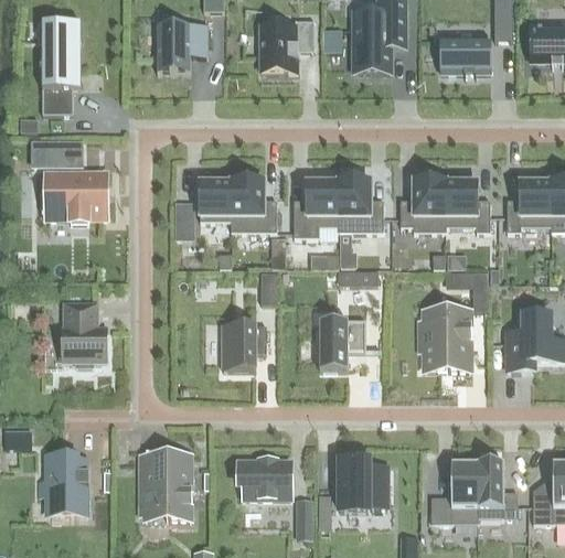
[(202,0),(203,11),(224,11),(223,0),(202,0)]
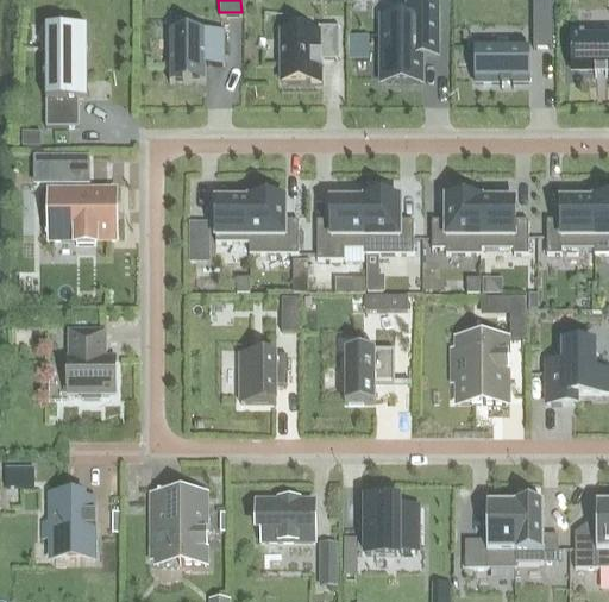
[(381,13),(381,79),(422,79),(422,51),(438,51),(438,0),(406,0),(406,13),(381,13)]
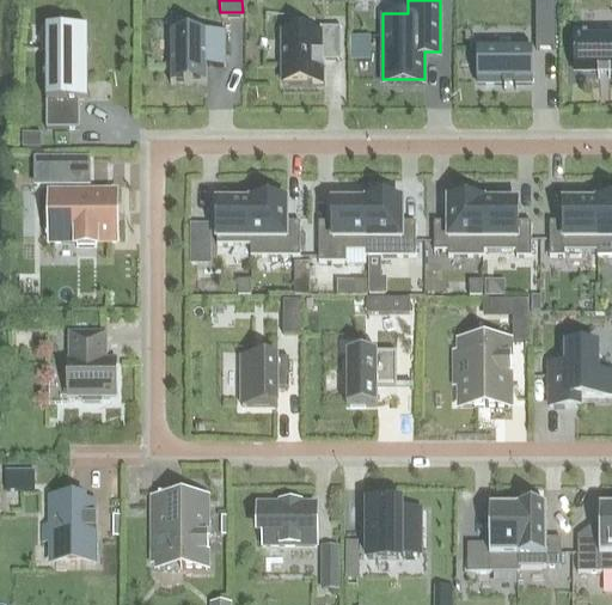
[(534,0),(536,44),(555,44),(555,0),(534,0)]
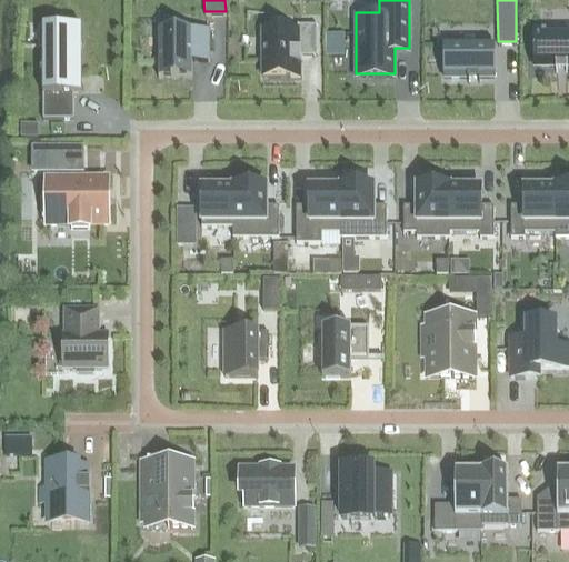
[(262,24),(262,73),(298,73),(298,52),(316,52),(316,21),(298,21),(298,24),(262,24)]
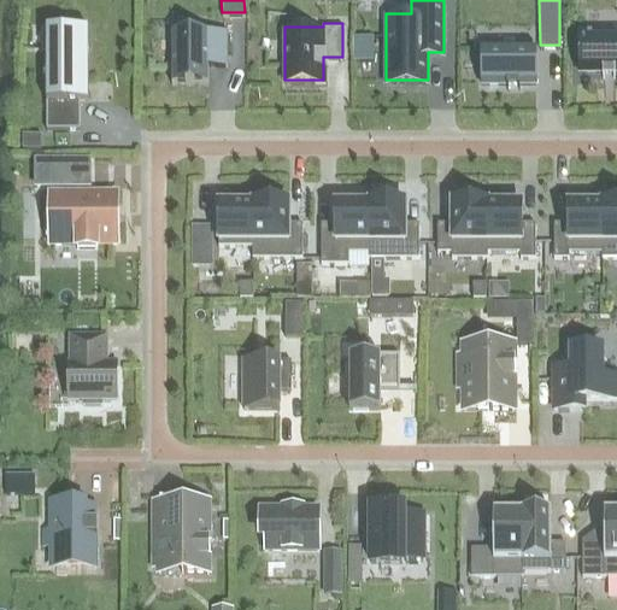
[(88,24),(63,24),(56,24),(46,24),(46,44),(46,47),(46,125),(80,125),(80,98),(88,98),(88,50),(88,24)]
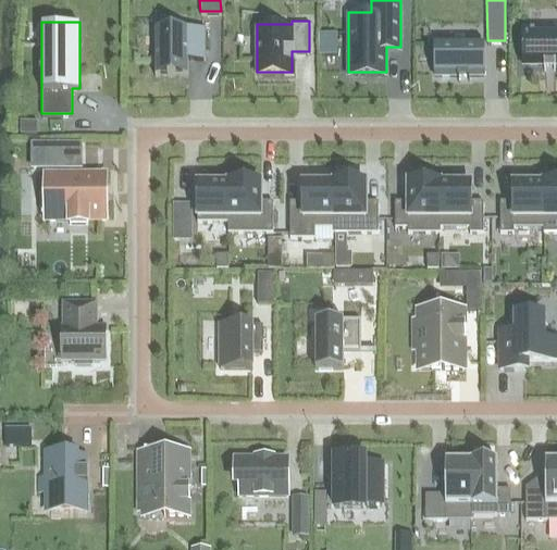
[(155,24),(155,72),(187,72),(187,55),(205,55),(205,24),(155,24)]
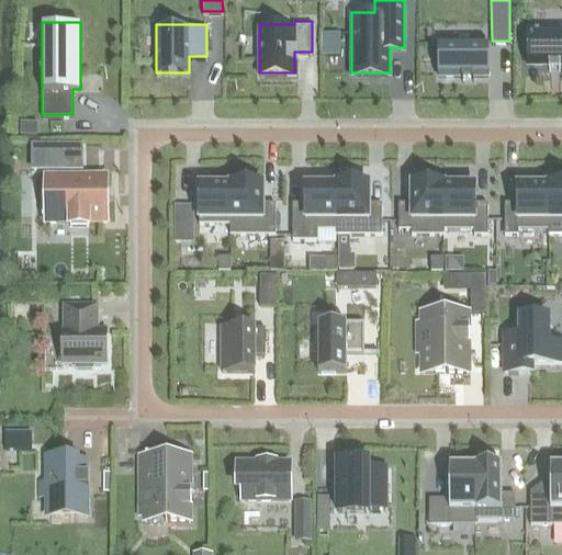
[(561,61),(561,26),(528,27),(528,61),(561,61)]
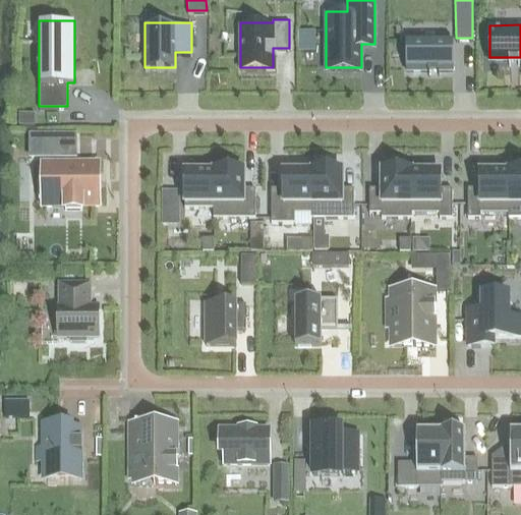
[(298,26),(298,47),(314,47),(314,26),(298,26)]
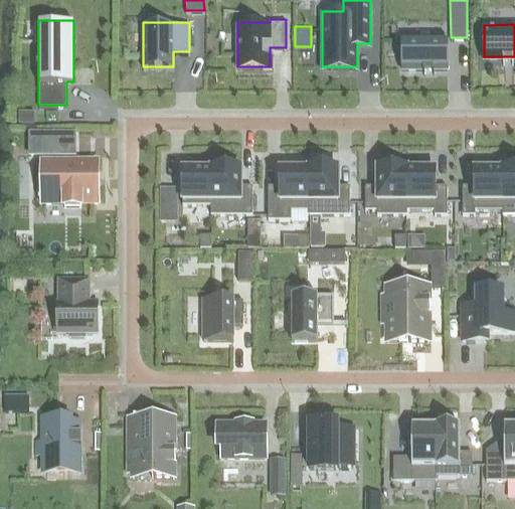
[(402,36),(402,66),(447,66),(447,36),(402,36)]
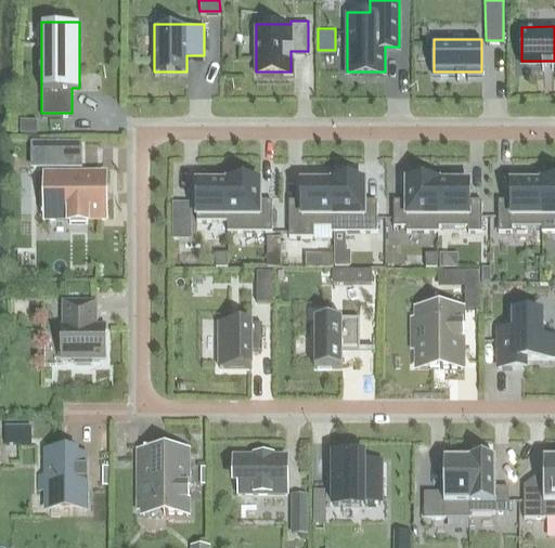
[(37,130),(37,117),(20,116),(20,130),(37,130)]
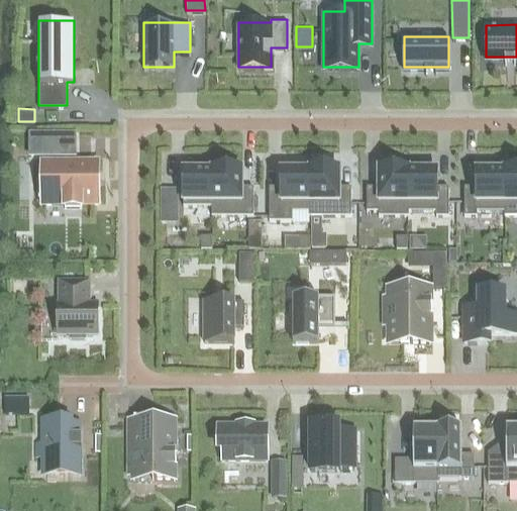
[(37,147),(36,127),(17,127),(18,147),(37,147)]
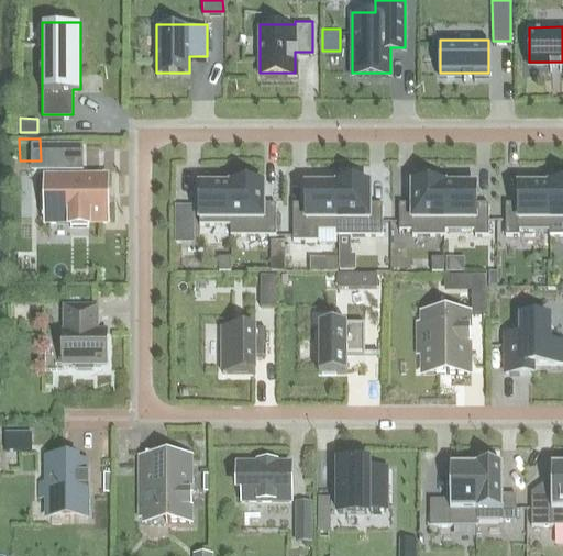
[(61,167),(62,167),(62,141),(48,141),(48,163),(61,163),(61,167)]
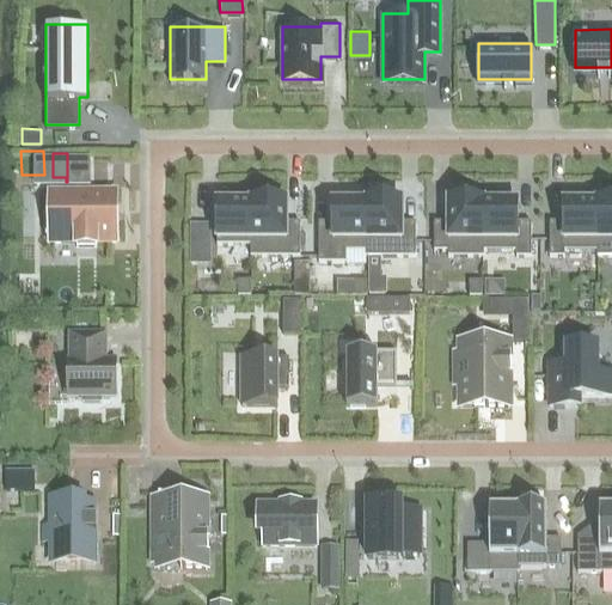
[(53,189),(53,237),(75,237),(75,242),(96,242),(96,237),(116,237),(116,215),(106,215),(106,189),(53,189)]
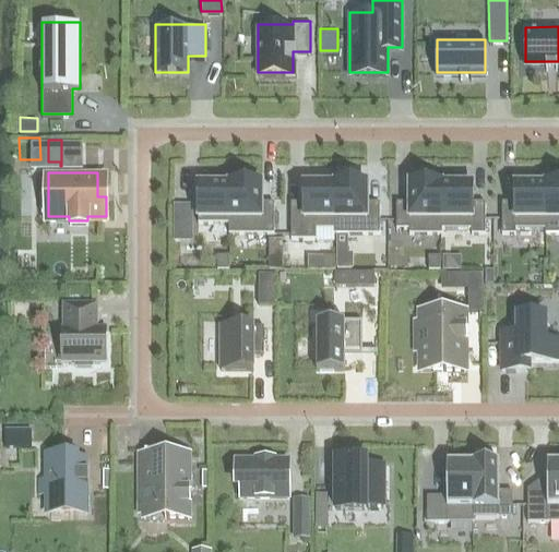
[(228,219),(228,230),(274,230),(274,199),(261,199),(261,179),(228,179),(228,180),(229,180),(229,219),(228,219)]
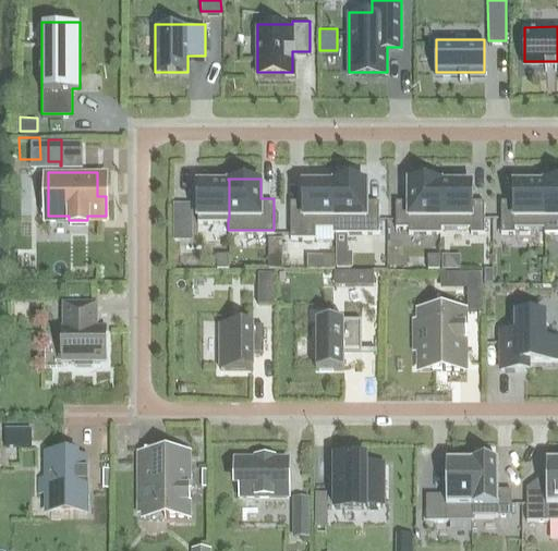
[(378,230),(378,198),(366,198),(366,179),(334,179),(334,180),(335,180),(335,224),(334,224),(334,230),(378,230)]
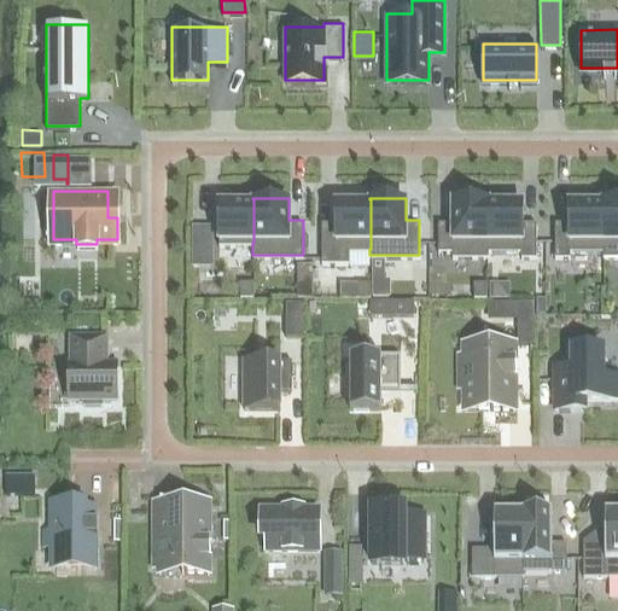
[(488,255),(488,249),(487,249),(487,199),(488,199),(488,198),(452,198),(452,220),(438,220),(438,249),(452,249),(452,255),(488,255)]
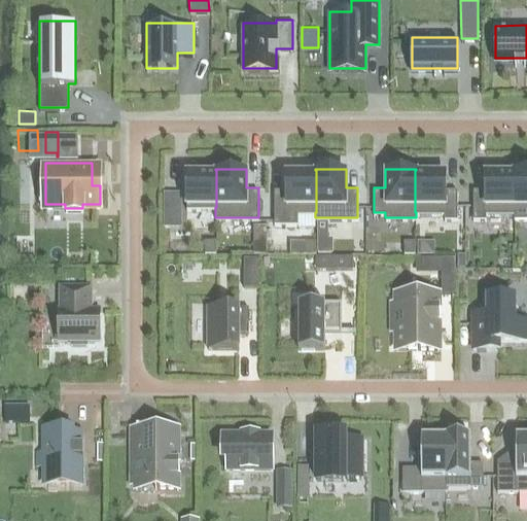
[(526,216),(526,169),(514,169),(514,170),(515,170),(515,212),(514,212),(514,217),(526,216)]
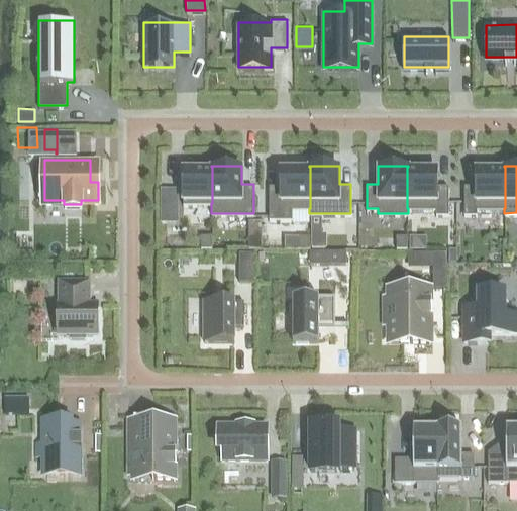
[(211,167),(183,167),(183,203),(211,203),(212,203),(212,167),(211,167)]
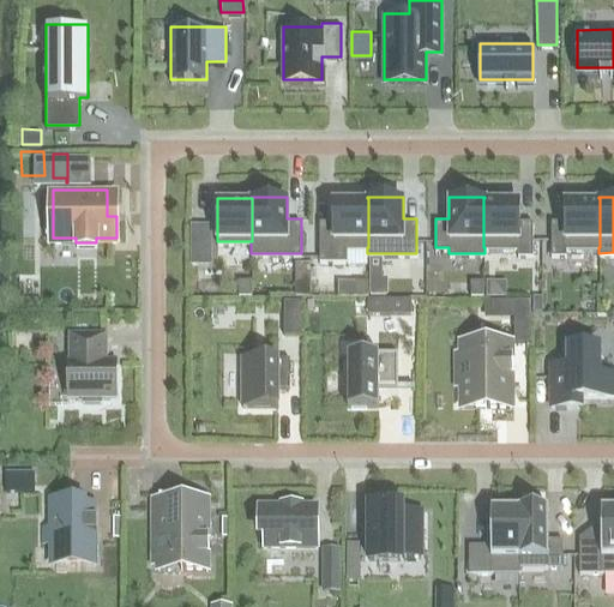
[(319,218),(319,259),(347,259),(347,247),(367,247),(368,247),(368,198),(367,198),(333,198),(333,218),(319,218)]
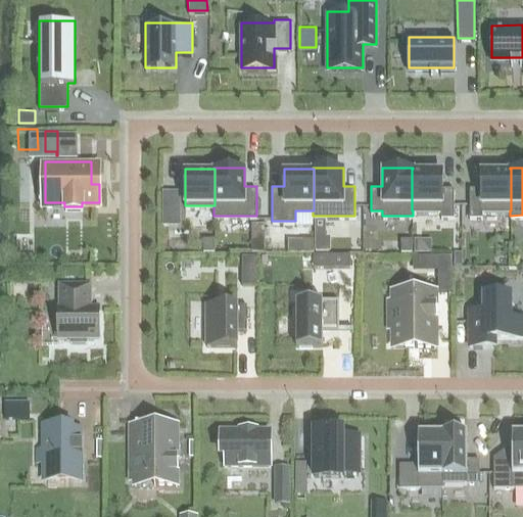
[(454,186),(441,186),(441,169),(413,169),(412,169),(412,210),(413,210),(441,210),(441,216),(454,216),(454,186)]
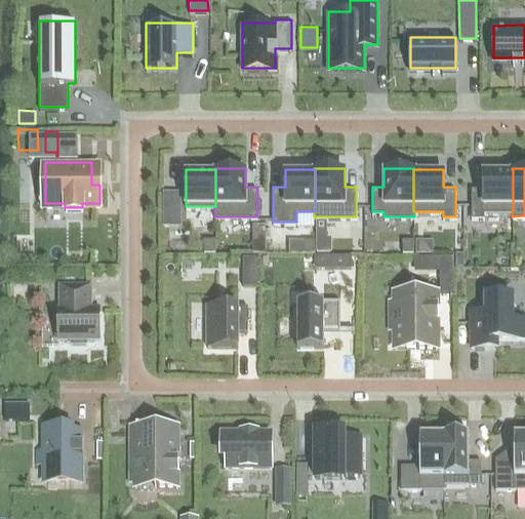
[(512,169),(483,169),(483,187),(471,187),(471,216),(484,216),(484,211),(512,211),(513,211),(513,169),(512,169)]
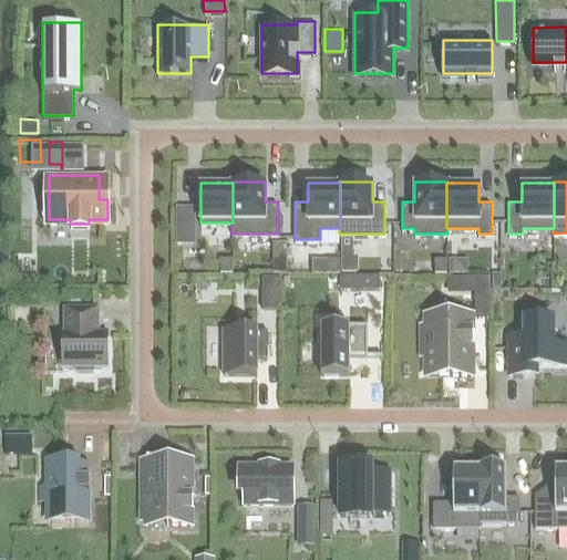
[(194,204),(176,204),(176,239),(194,239),(194,204)]
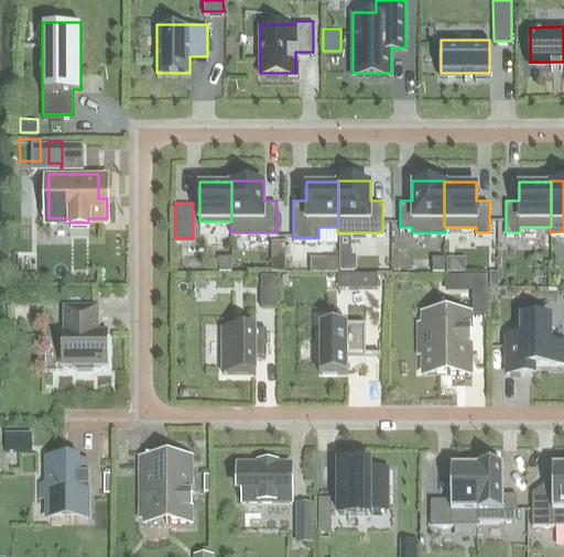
[(354,268),(354,253),(351,253),(349,253),(349,244),(339,244),(339,268),(354,268)]
